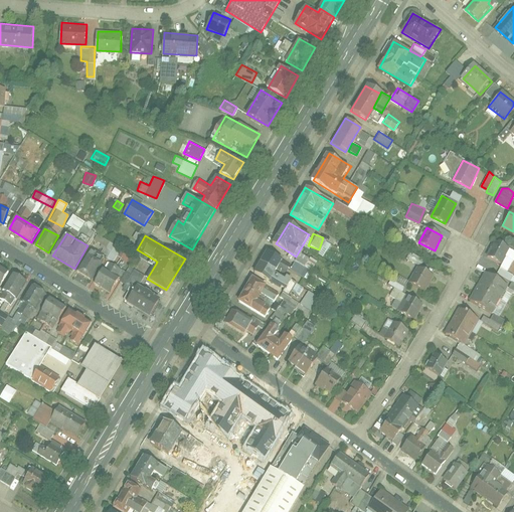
[(328,247),(330,241),(323,239),(321,245),(328,247)]
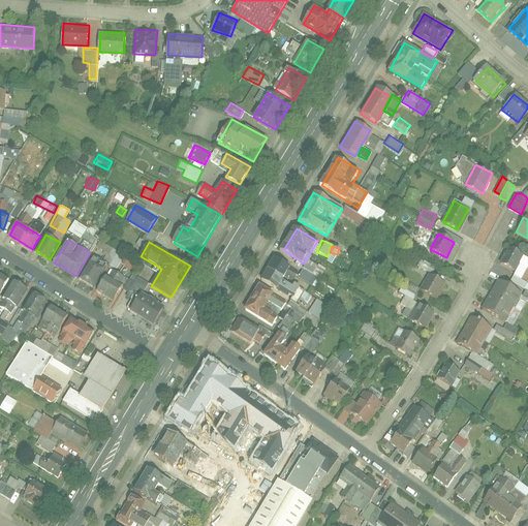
[(507,249),(499,264),(511,271),(520,256),(507,249)]
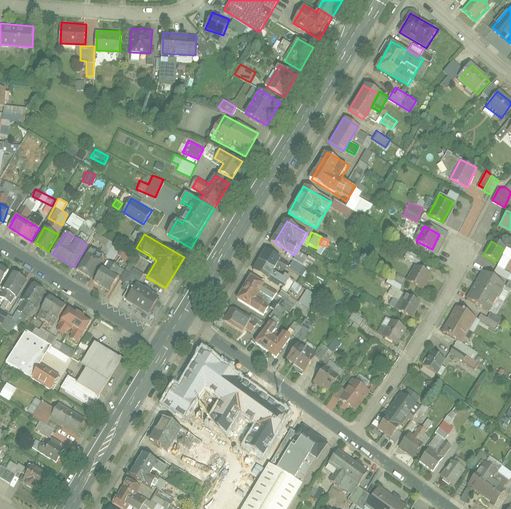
[(280,257),(265,249),(253,271),(289,291),(296,279),(274,267),(280,257)]
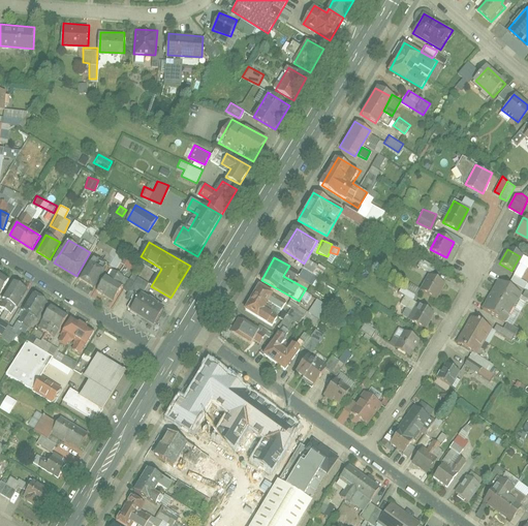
[(91,261),(80,280),(94,288),(105,270),(91,261)]
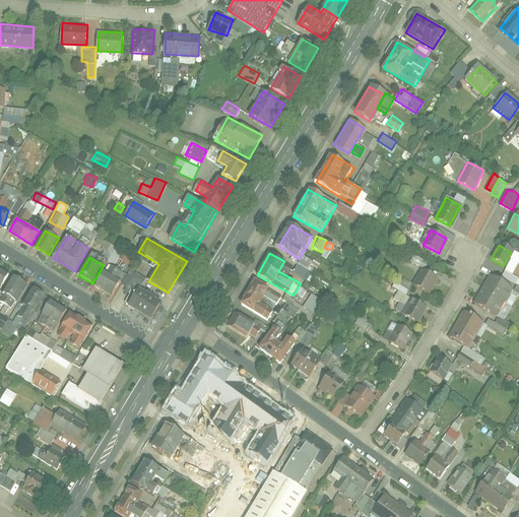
[(0,291),(9,273),(0,268),(0,291)]
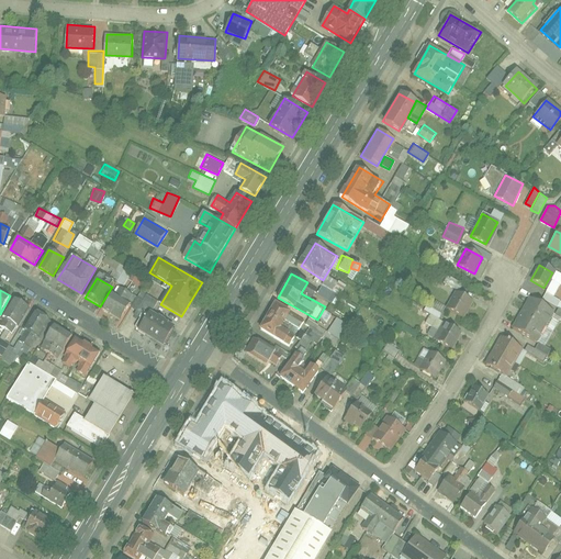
[(150,309),(157,300),(146,292),(139,301),(150,309)]
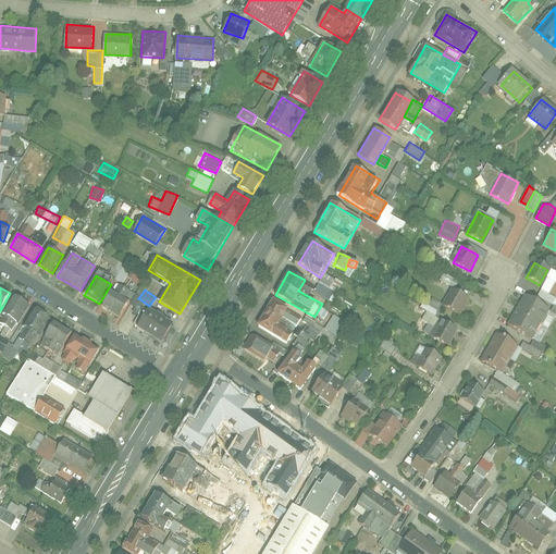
[(443,307),(457,314),(466,295),(452,290),(443,307)]
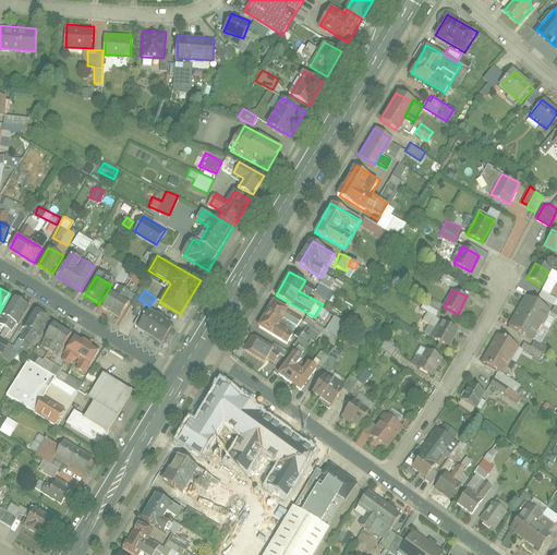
[(130,301),(112,291),(105,305),(122,315),(130,301)]
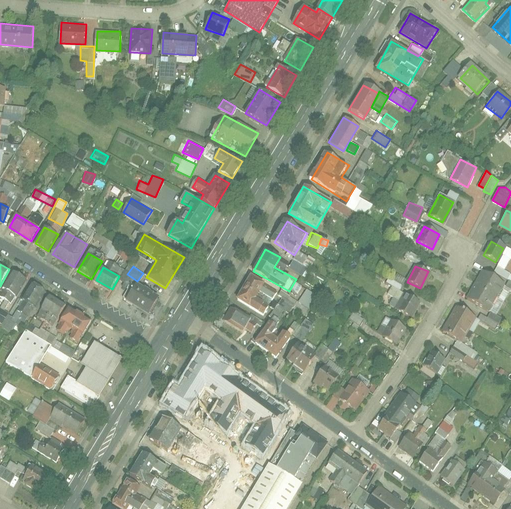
[(0,295),(13,303),(26,278),(13,271),(0,295)]
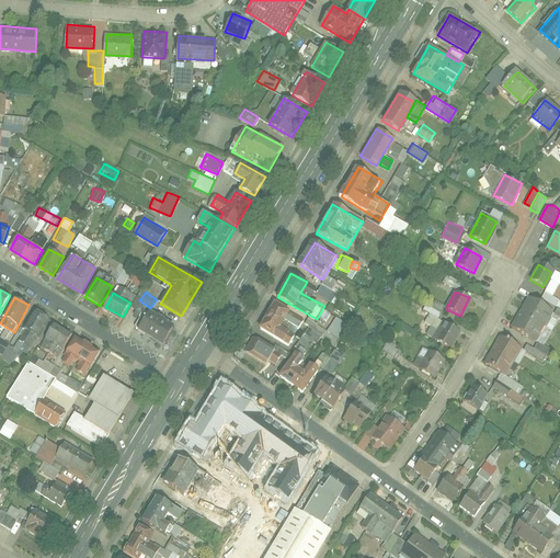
[(547,308),(529,297),(511,328),(528,339),(547,308)]
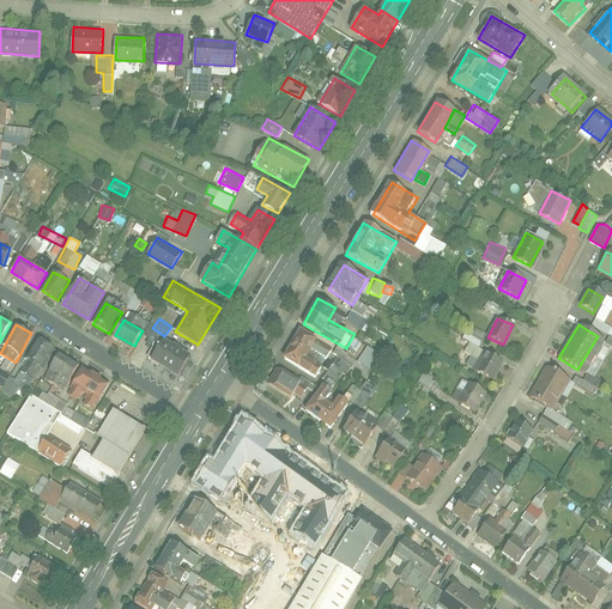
[(314,339),(298,330),(283,357),(316,376),(322,366),(304,357),(314,339)]
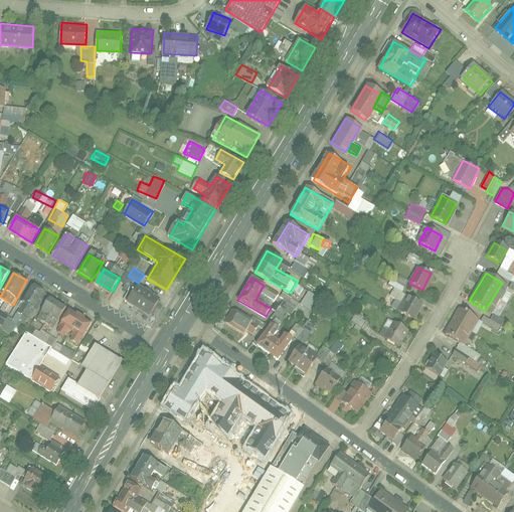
[(46,292),(33,285),(18,311),(31,319),(46,292)]
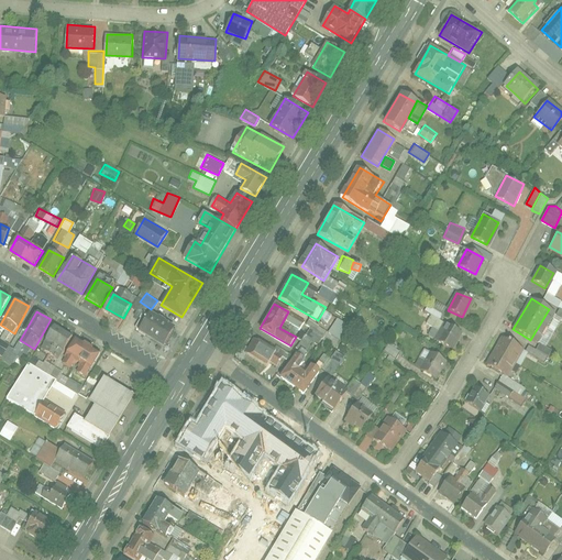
[(164,347),(176,326),(151,311),(139,332),(164,347)]
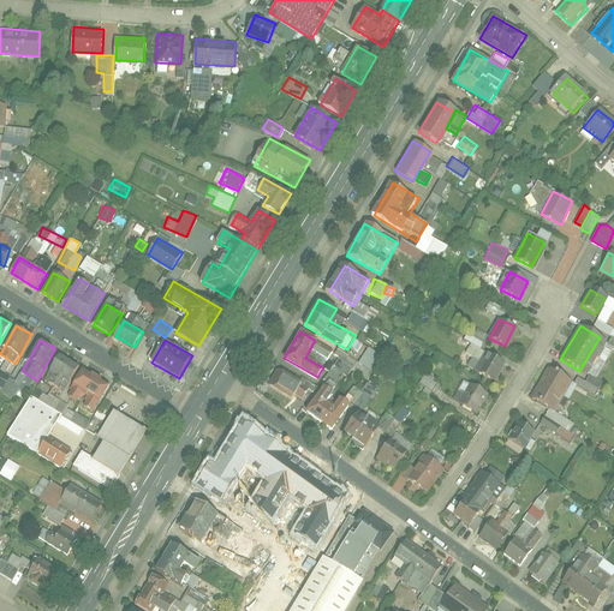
[(368,345),(357,361),(362,364),(358,370),(364,373),(379,352),(368,345)]
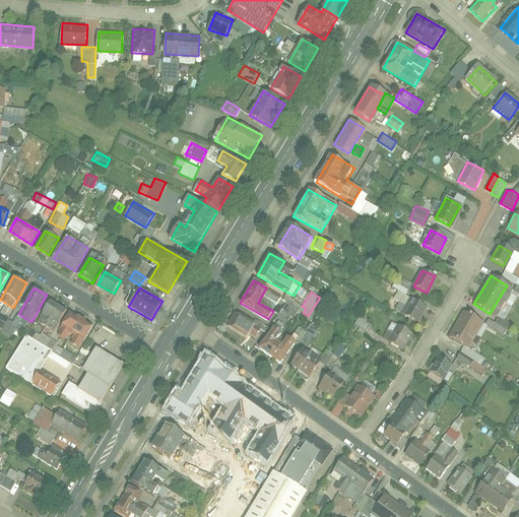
[(402,316),(415,323),(425,306),(411,299),(407,305),(402,316)]
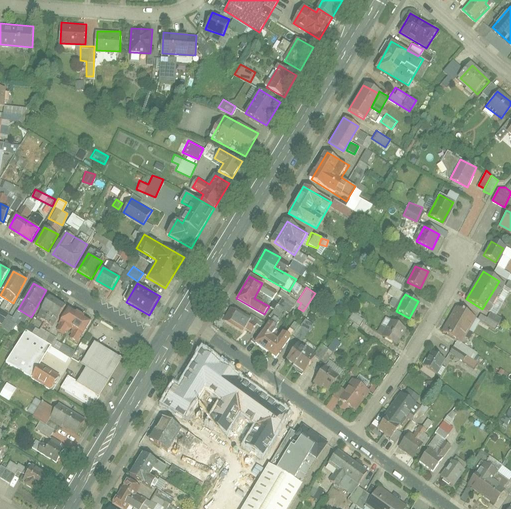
[(54,326),(66,304),(50,295),(38,316),(54,326)]
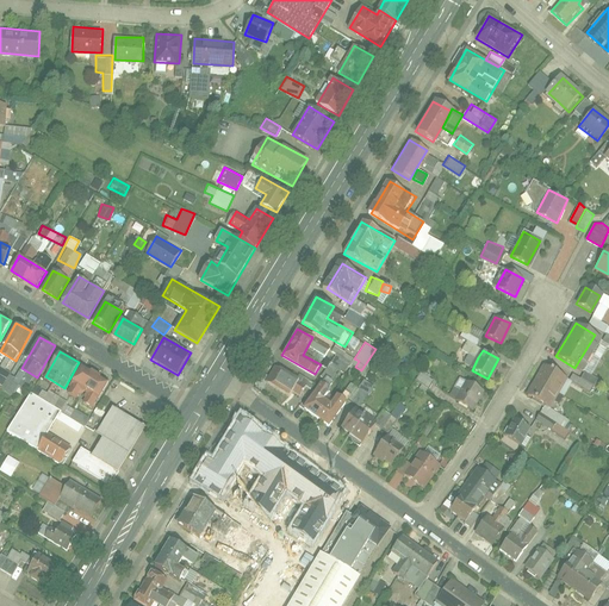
[(94,406),(109,381),(82,366),(68,391),(94,406)]
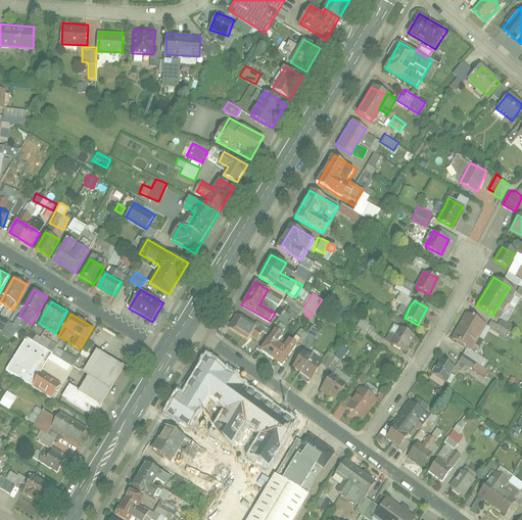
[(467,315),(453,340),(467,348),(481,323),(467,315)]
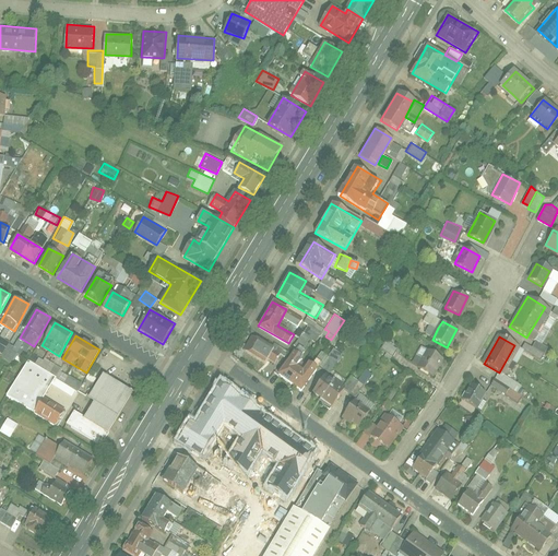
[(386,339),(380,345),(387,351),(383,354),(389,358),(396,347),(386,339)]
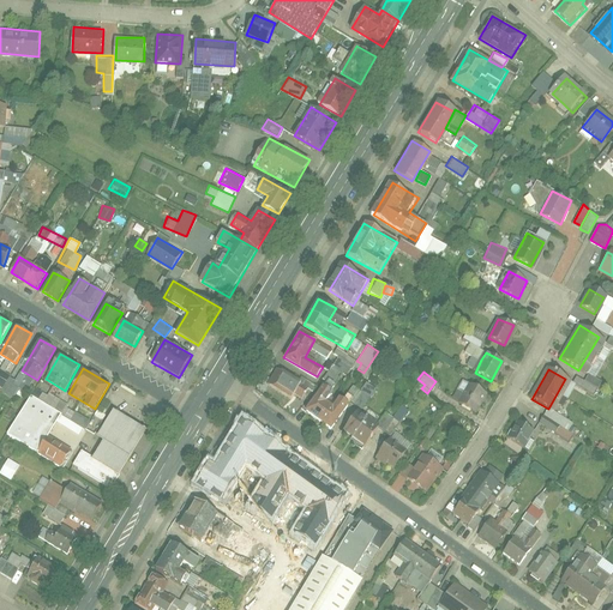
[(280,375),(271,390),(288,400),(296,385),(280,375)]
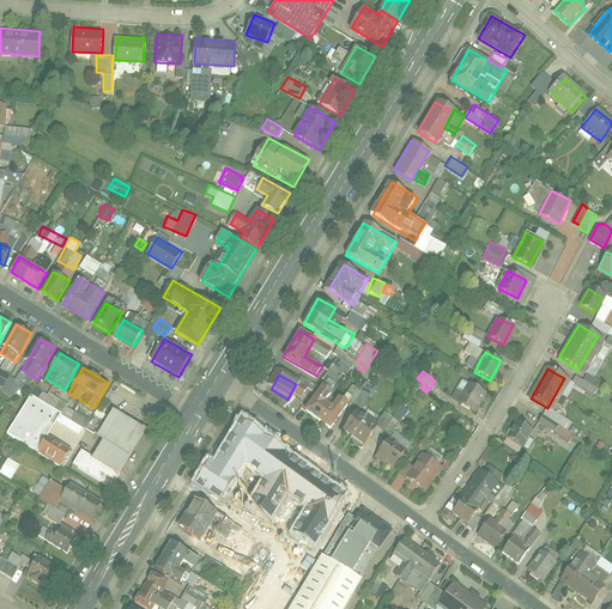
[(351,382),(341,399),(346,401),(347,399),(362,407),(375,385),(364,379),(359,387),(351,382)]
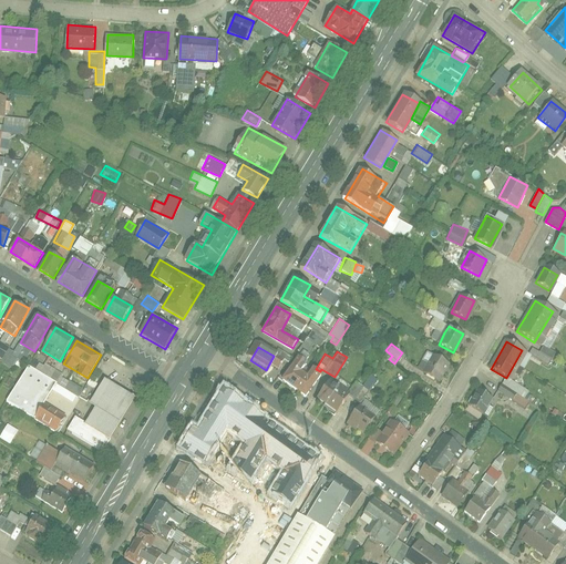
[(422,375),(436,383),(448,363),(433,355),(422,375)]
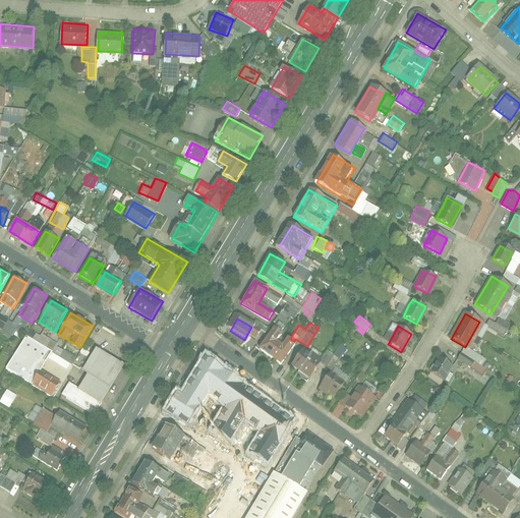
[(274,328),(257,350),(278,365),(294,343),(286,337),(281,344),(275,340),(280,333),(274,328)]
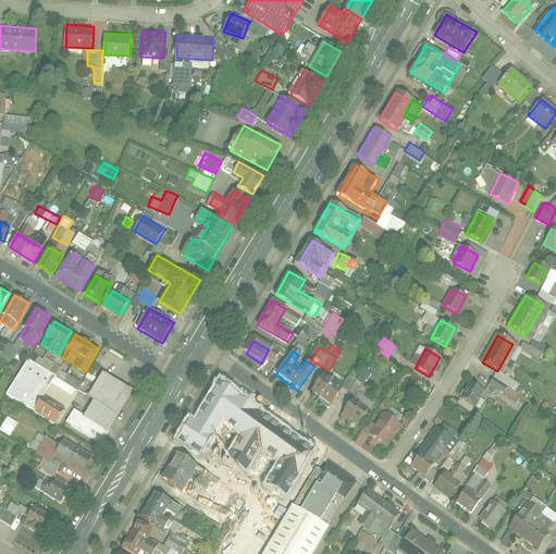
[(49,388),(57,374),(28,358),(21,371),(49,388)]
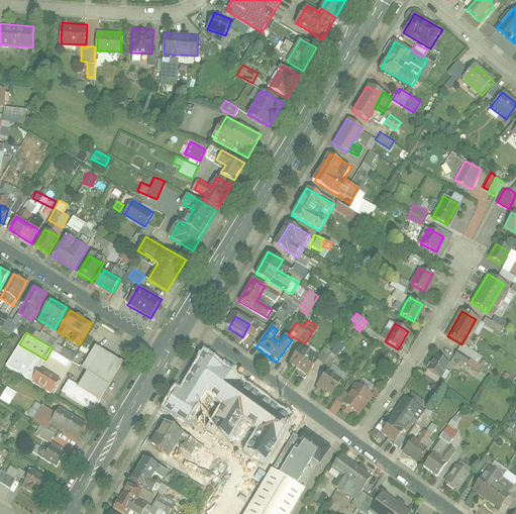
[(338,353),(342,343),(335,340),(331,350),(338,353)]
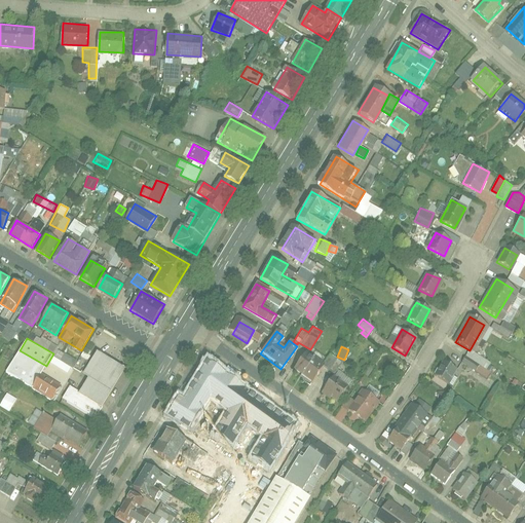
[(86,377),(78,390),(101,404),(122,368),(95,351),(81,374),(86,377)]
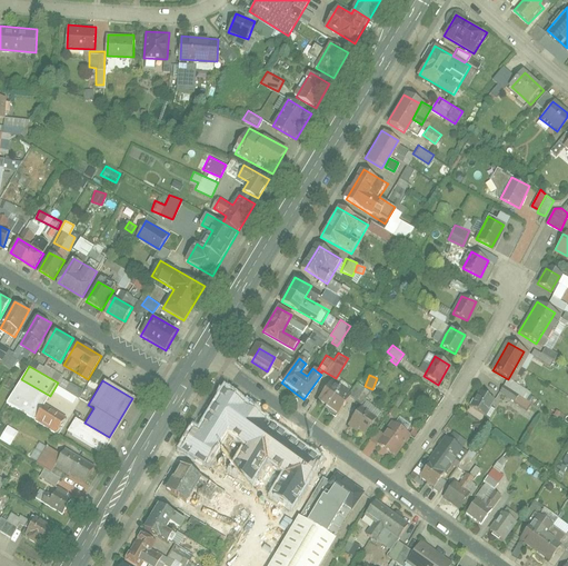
[(356,380),(348,394),(361,401),(369,388),(356,380)]
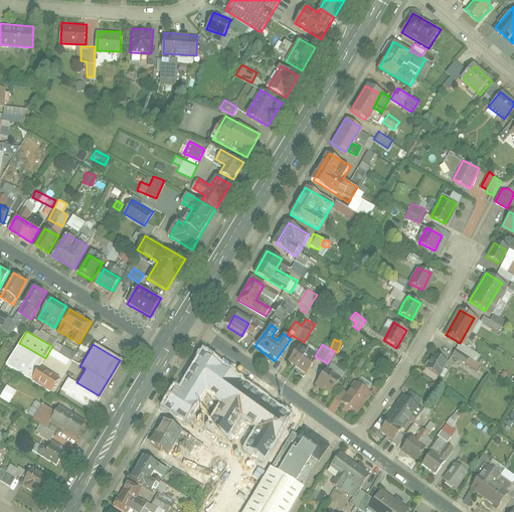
[(288,362),(305,374),(312,363),(295,351),(288,362)]
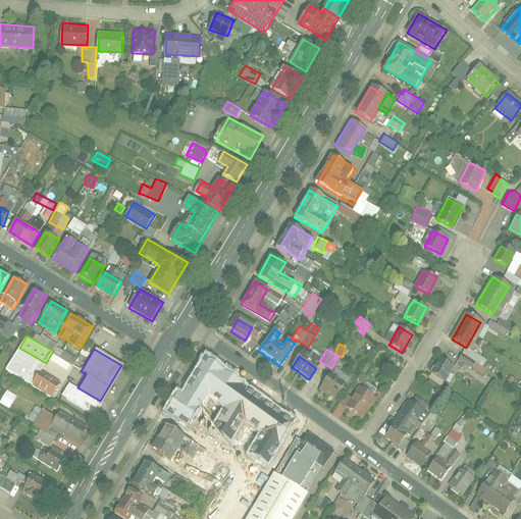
[(244,383),(206,359),(193,380),(211,392),(230,404),(244,383)]
